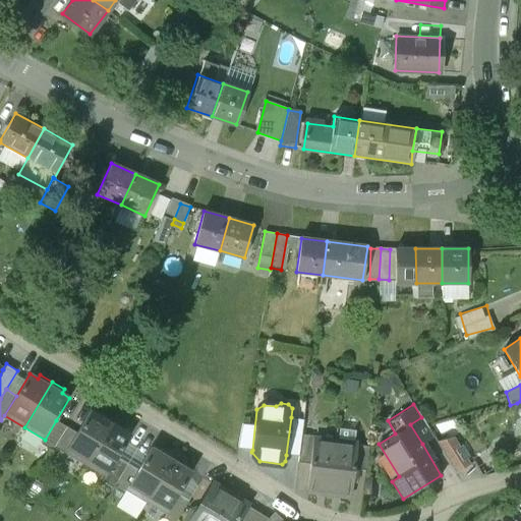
[(98,415),(91,411),(77,432),(65,453),(85,465),(113,419),(101,411),(98,415)]
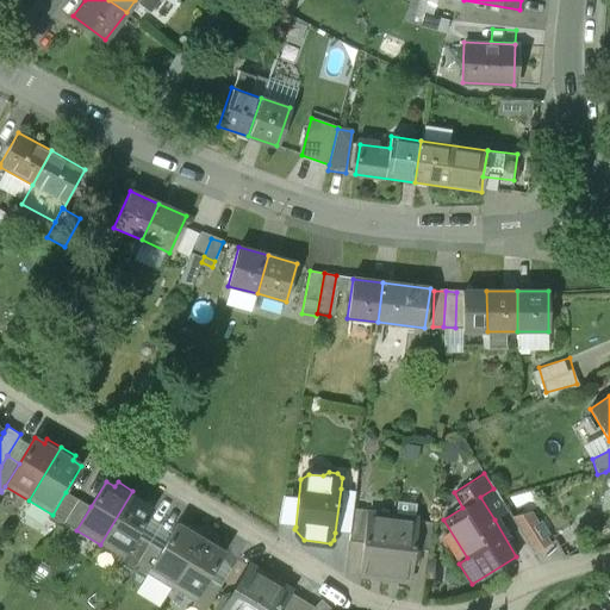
[(355,491),(341,489),(335,533),(350,534),(353,509),(355,491)]
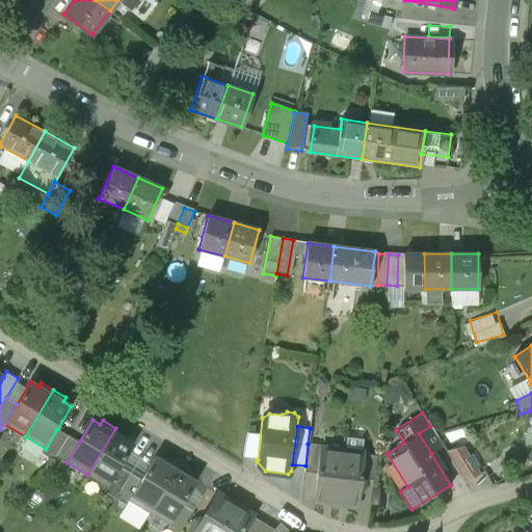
[(430,426),(419,433),(431,453),(443,446),(430,426)]
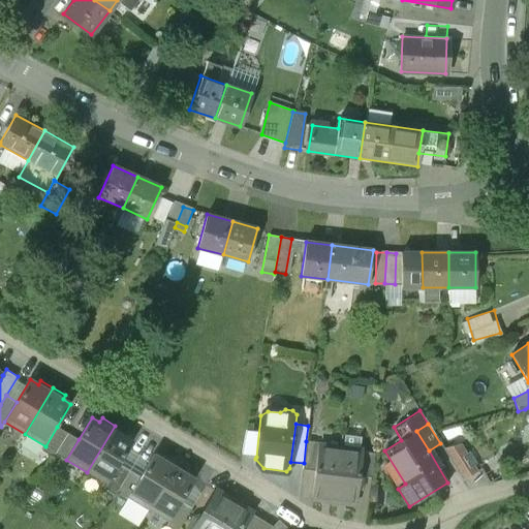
[(115,426),(87,472),(106,485),(119,464),(132,442),(125,437),(127,433),(115,426)]
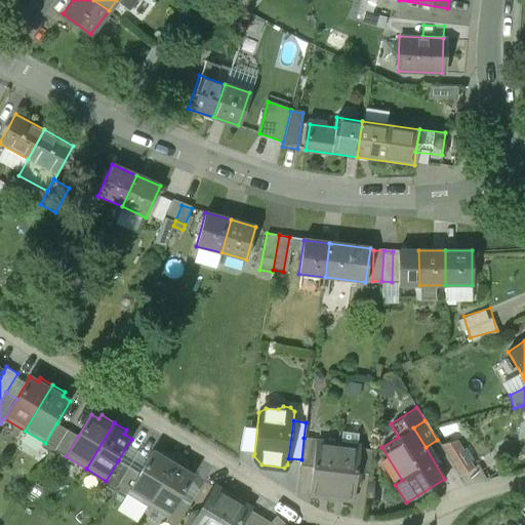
[(68,430),(56,423),(45,443),(42,448),(52,454),(54,451),(68,430)]
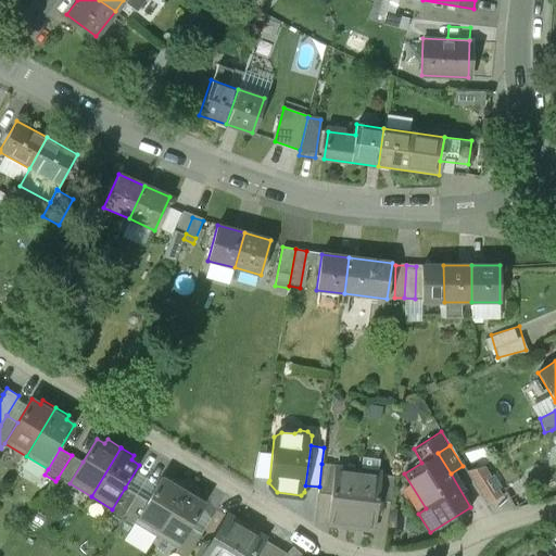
[(272,454),(258,453),(254,478),(269,480),(272,454)]
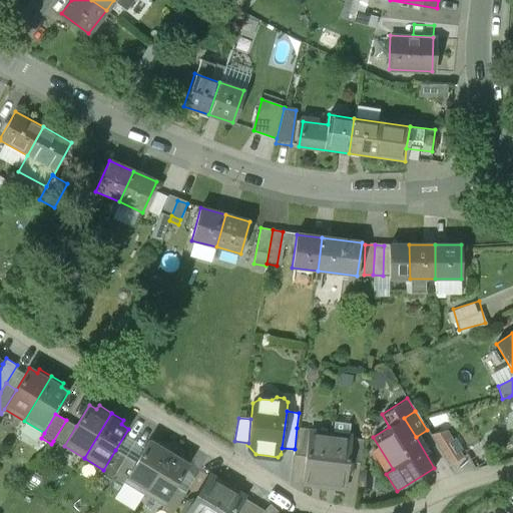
[(66,420),(53,441),(63,447),(64,446),(76,426),(66,420)]
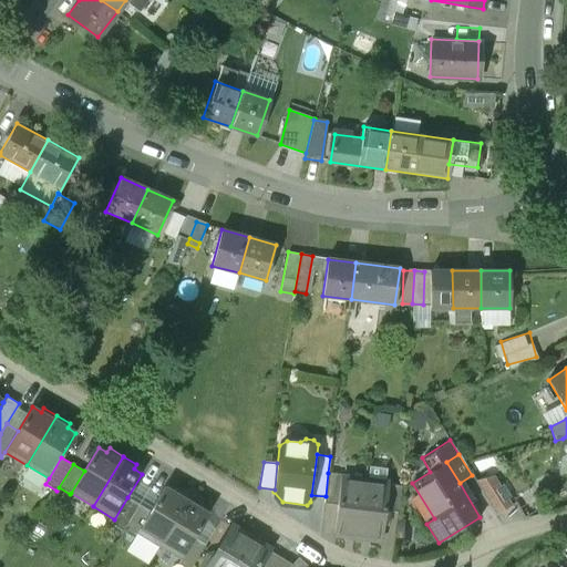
[(387,468),(369,466),(368,481),(364,481),(358,537),(382,540),(385,511),(389,484),(384,483),(387,468)]
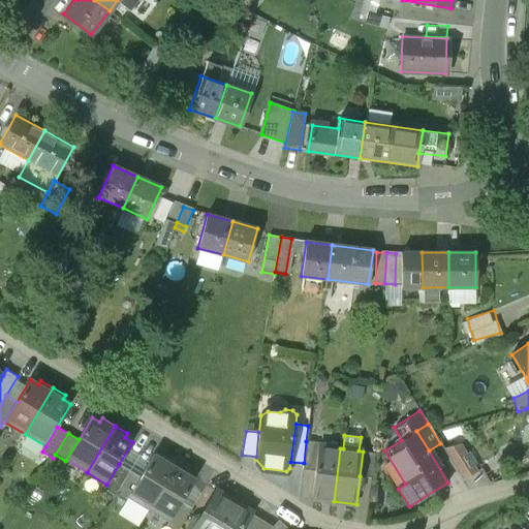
[(319,442),(306,441),(304,463),(303,470),(315,471),(318,445),(319,442)]
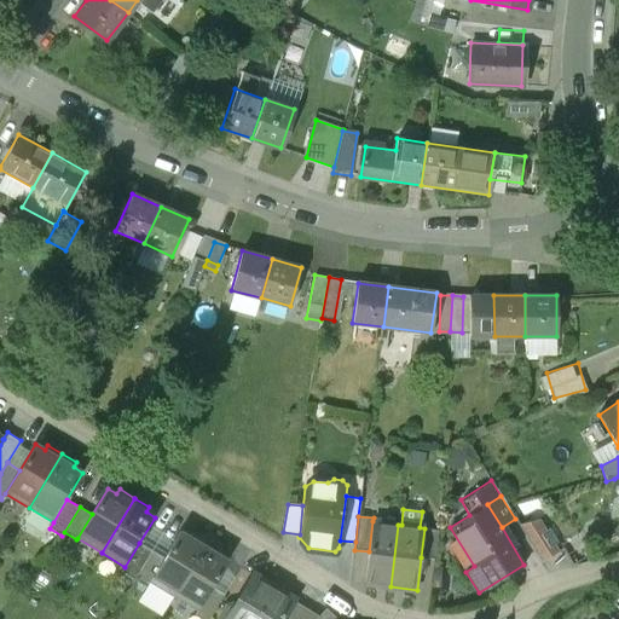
[(547,531),(539,520),(515,520),(541,561),(559,550),(555,544),(559,542),(550,528),(547,531)]
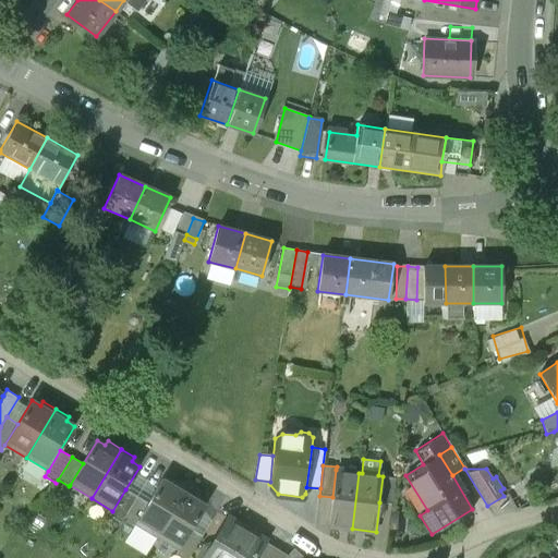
[(359,473),(336,470),(332,497),(329,525),(352,529),(359,473)]
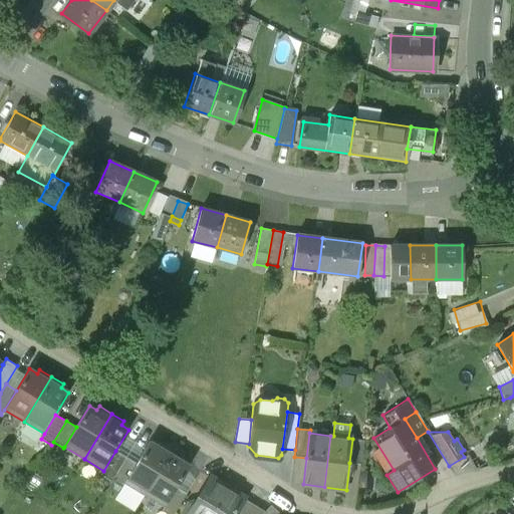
[(364,441),(352,439),(349,463),(361,465),(364,441)]
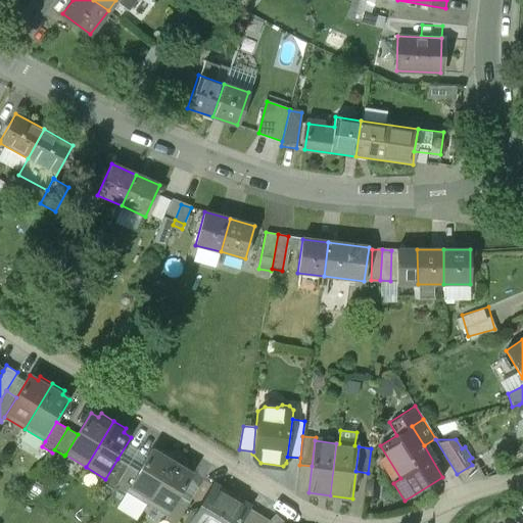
[(139,472),(127,491),(147,504),(175,458),(162,450),(159,455),(152,449),(139,472)]
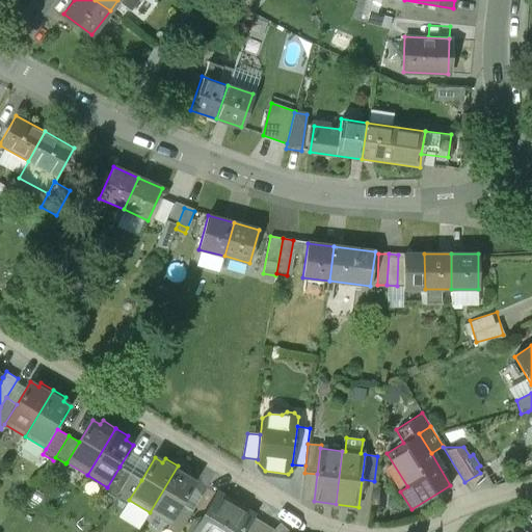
[(178,466),(150,512),(169,525),(182,505),(195,482),(188,478),(190,473),(178,466)]
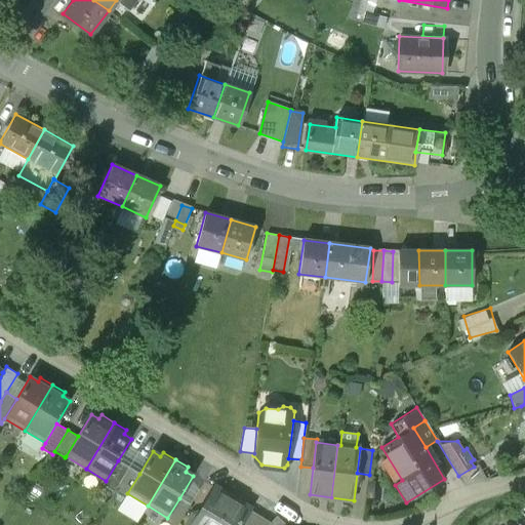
[(106,481),(104,485),(114,491),(129,467),(118,460),(106,481)]
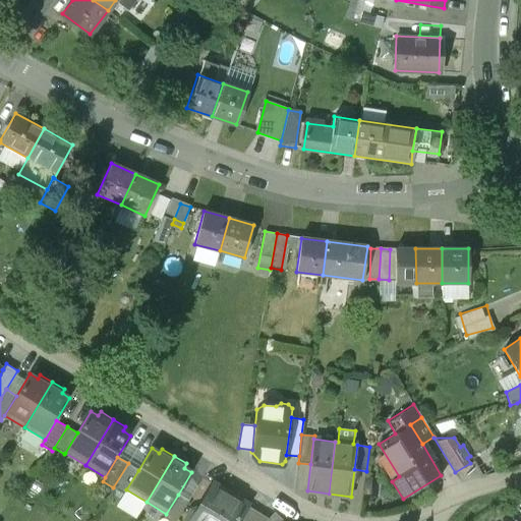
[(128,463),(113,487),(123,495),(126,489),(138,470),(128,463)]
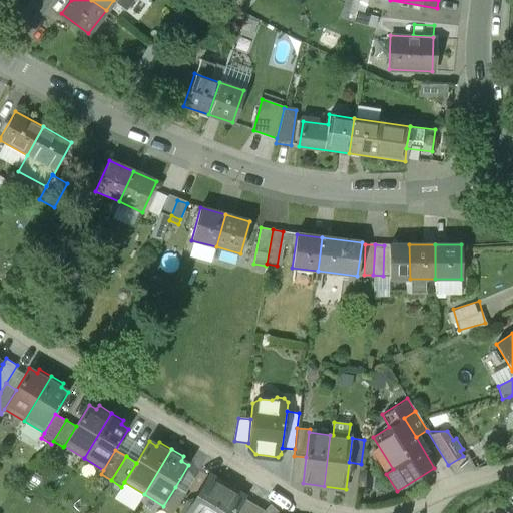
[(243,498),(210,478),(195,502),(189,503),(183,512),(233,512),(241,501),(243,498)]
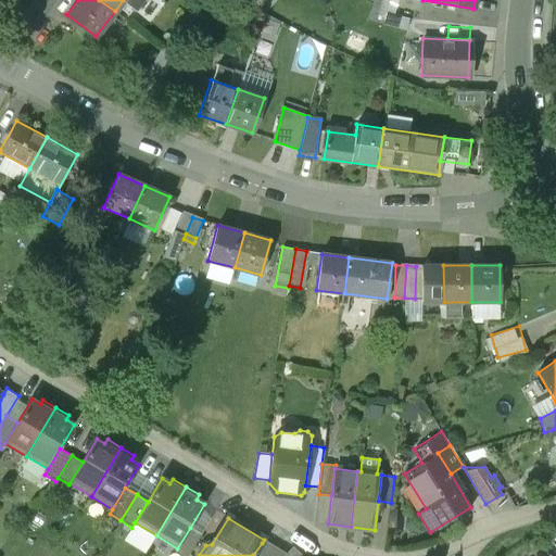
[(177,548),(175,554),(178,555),(188,555),(201,534),(190,528),(177,548)]
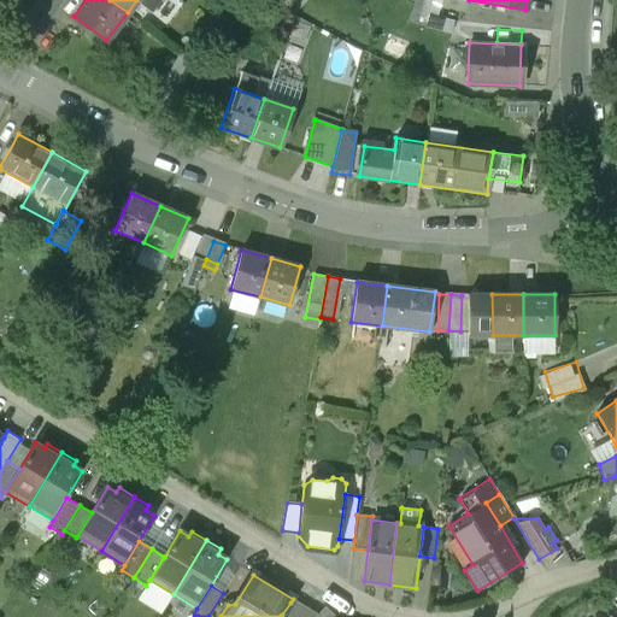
[(313,616),(291,603),(281,616),(313,616)]
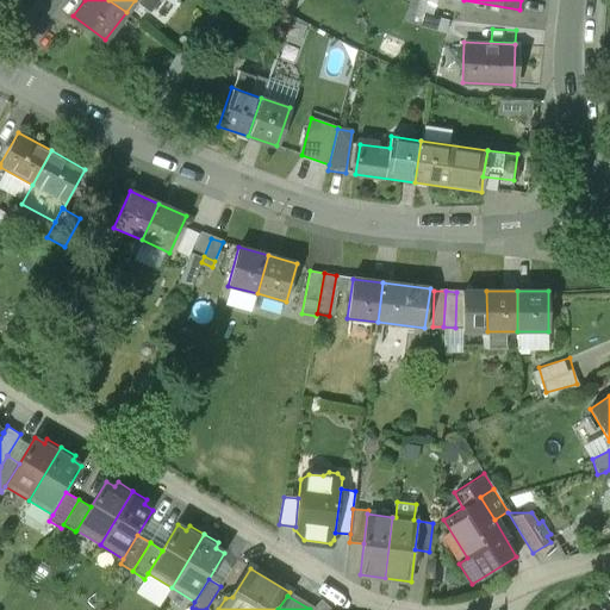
[(311,609),(331,609),(322,599),(311,609)]
